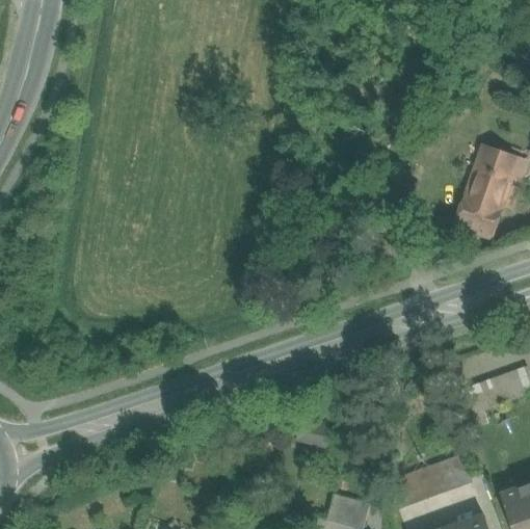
[(480,143),(452,223),(492,238),(521,157),(480,143)]
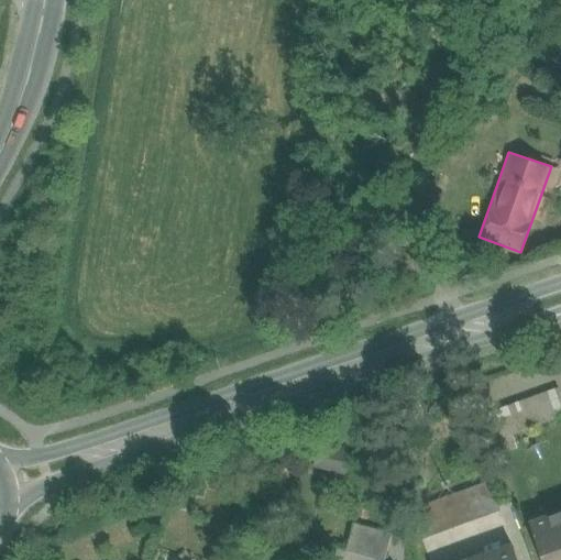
[(560,394),(558,386),(480,415),(488,440),(560,414),(560,394)]
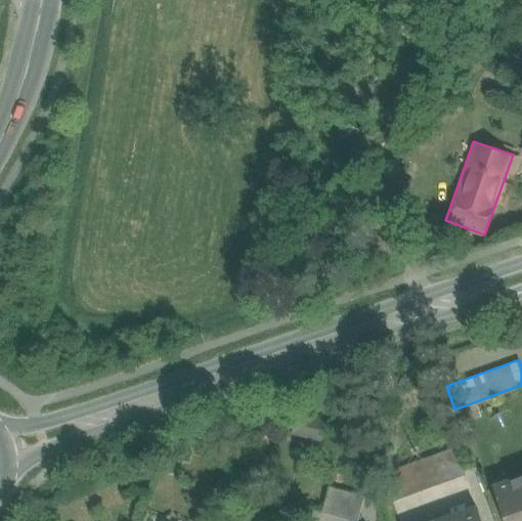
[(309,413),(308,417),(297,414),(293,430),(324,438),(329,423),(317,420),(318,416),(309,413)]
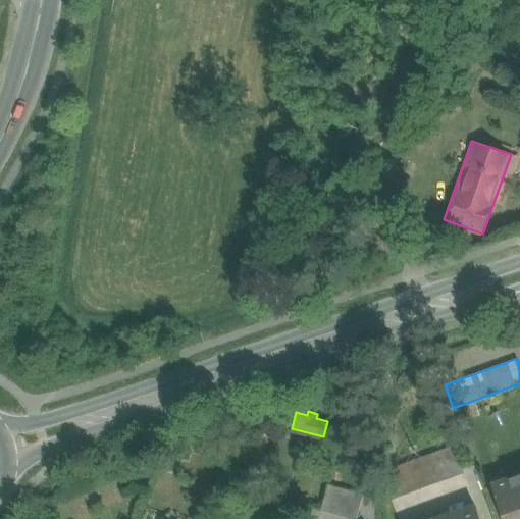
[(264,426),(244,428),(245,440),(265,439),(264,426)]
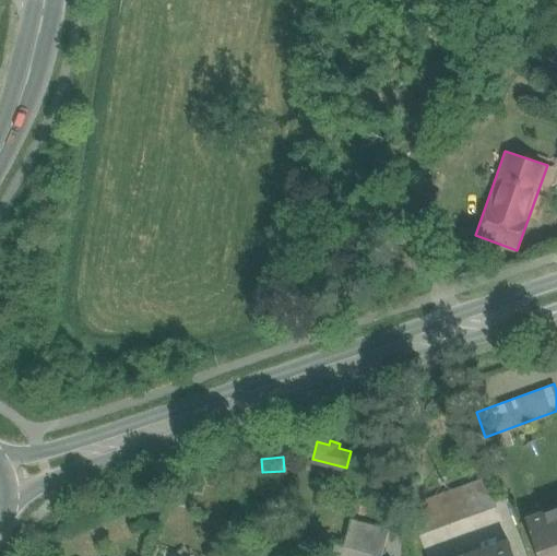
[(484,476),(406,505),(417,534),(495,506),(484,476)]
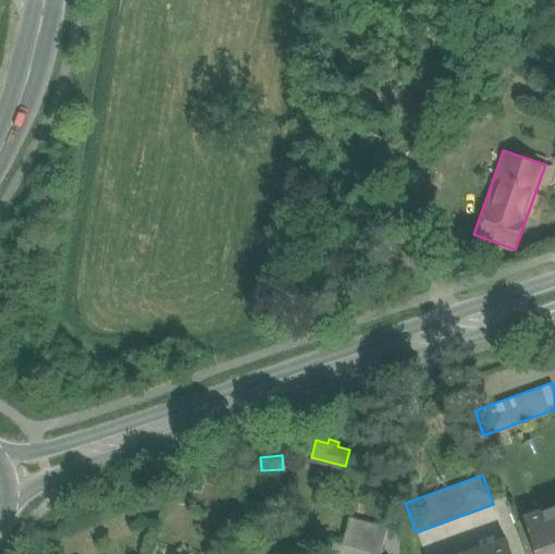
[(239,480),(226,484),(229,493),(243,488),(239,480)]
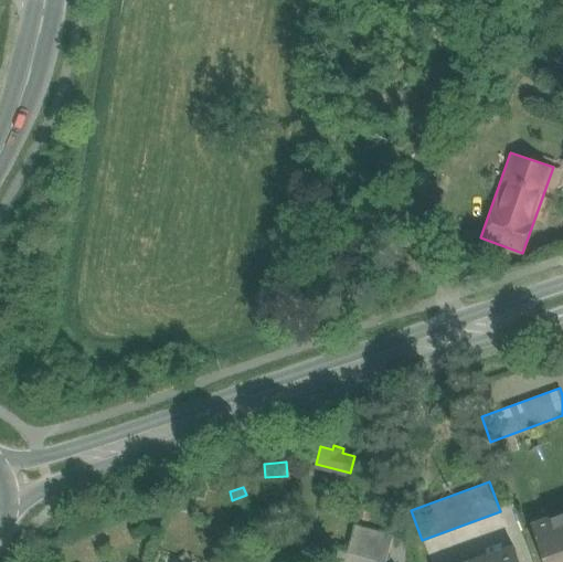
[(159,509),(148,513),(152,525),(162,521),(159,509)]
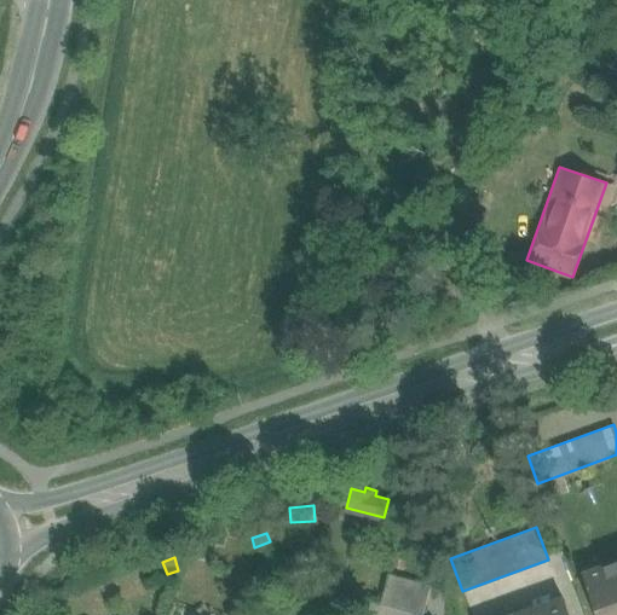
[(616,614),(616,561),(584,573),(599,614),(616,614)]
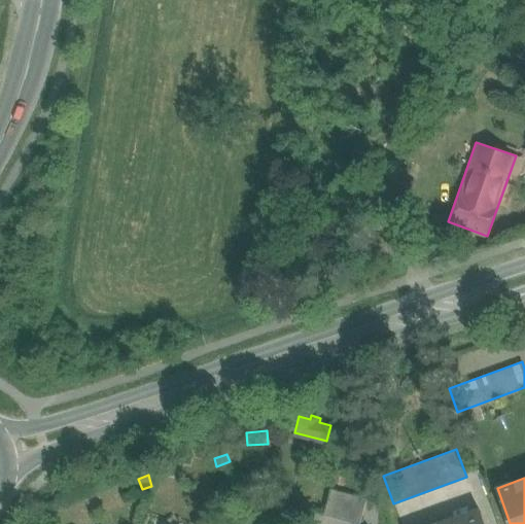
[(365,497),(329,488),(322,514),(358,523),(365,497)]
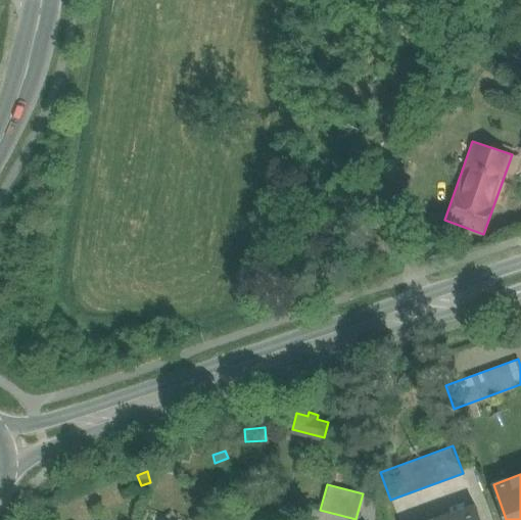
[(479,519),(475,507),(439,519),(479,519)]
